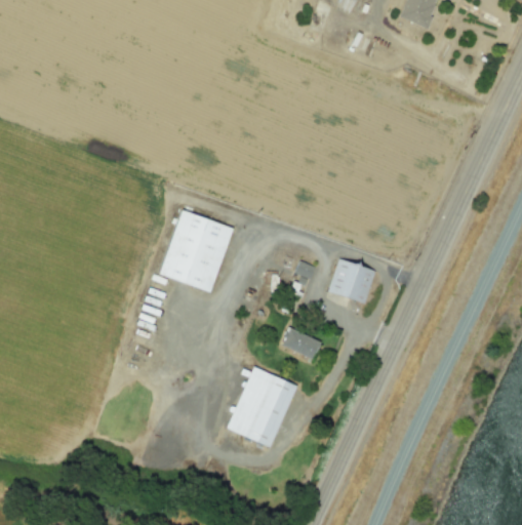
[(406,0),(400,14),(428,28),(434,15),(431,14),(436,4),(435,3),(436,0),(406,0)]
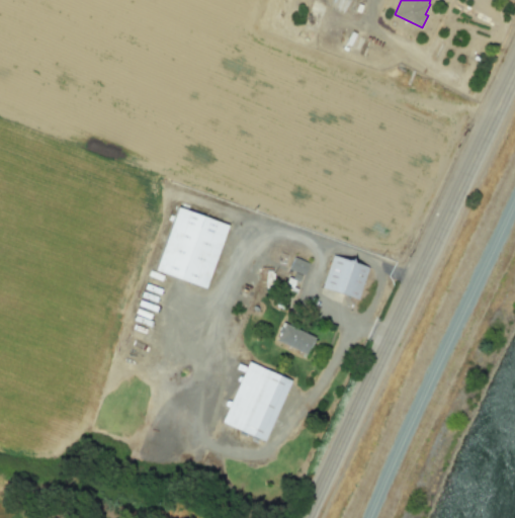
[(179,206),(232,225),(208,288),(158,270),(179,206)]
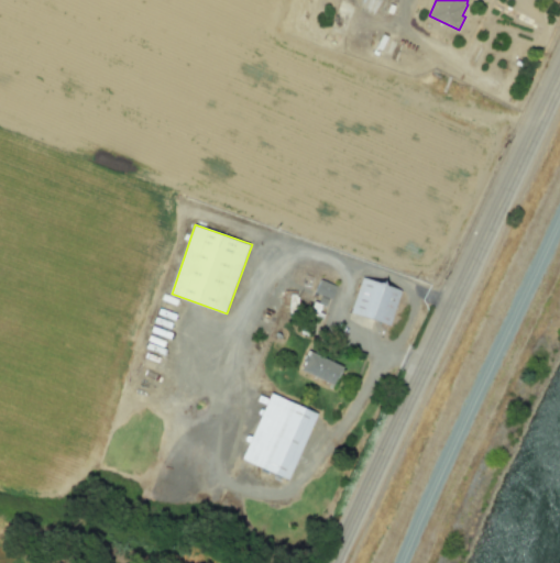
[(364,276),(352,311),(392,324),(403,290),(386,285),(384,280),(380,283),(364,276)]
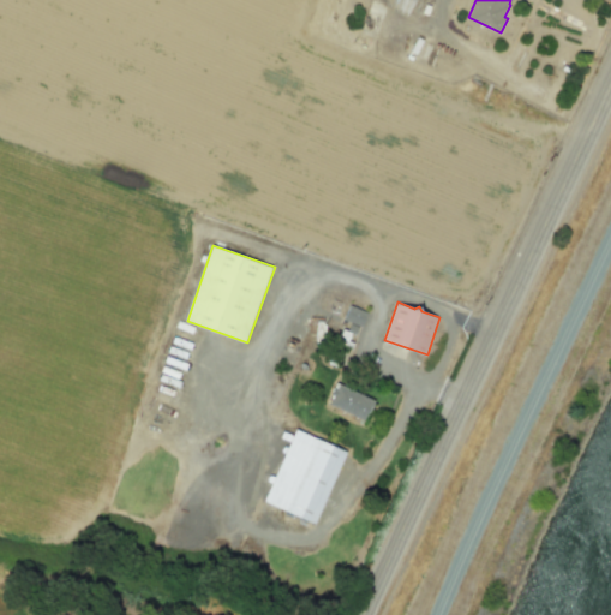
[(370,312),(352,304),(346,318),(364,327),(370,312)]
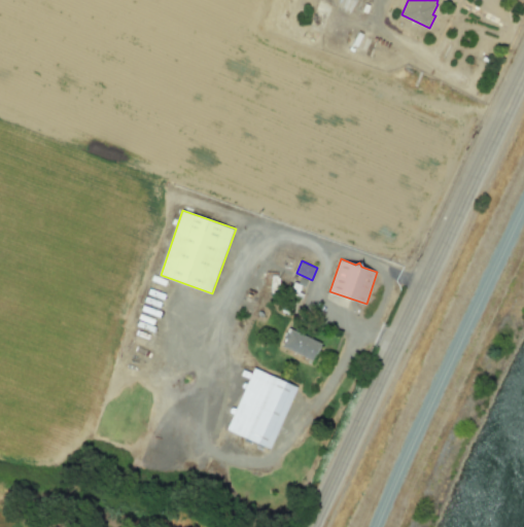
[(314,359),(322,342),(290,328),(282,346),(314,359)]
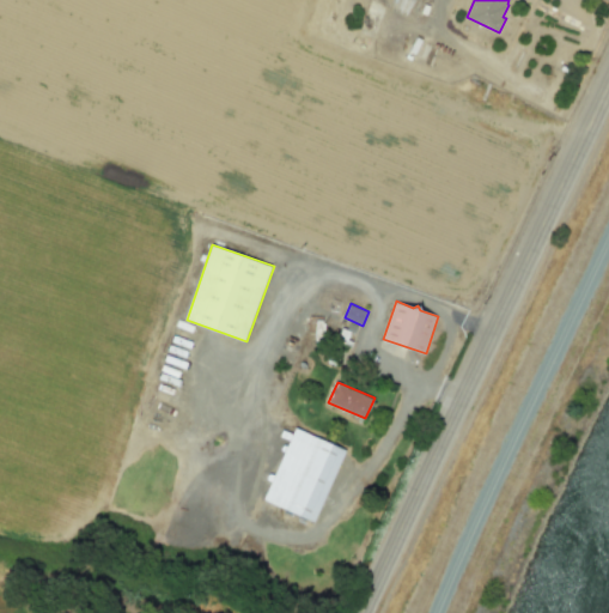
[(296,429),(346,451),(314,523),(263,499),(296,429)]
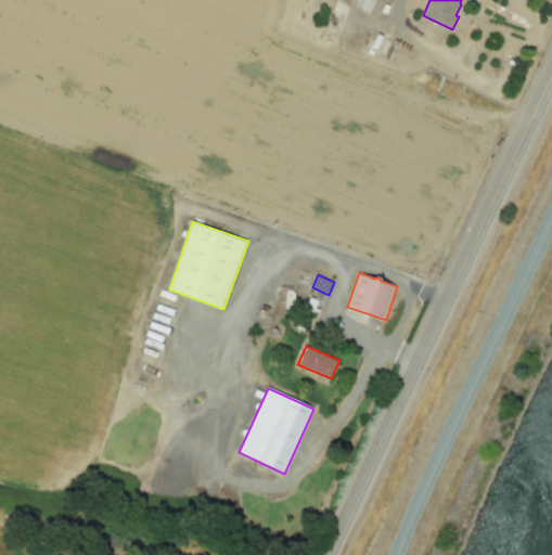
All buildings are outlined.
